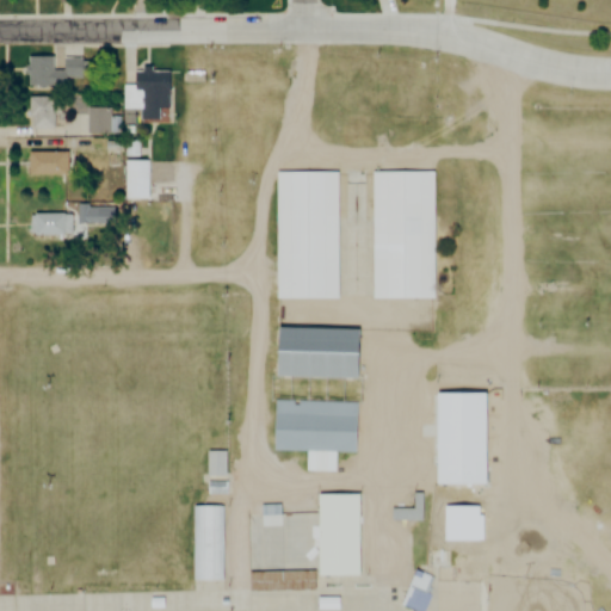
[(63,88),(63,79),(81,78),(81,57),(61,57),(61,71),(51,71),(51,56),(26,56),(26,88),(63,88)]
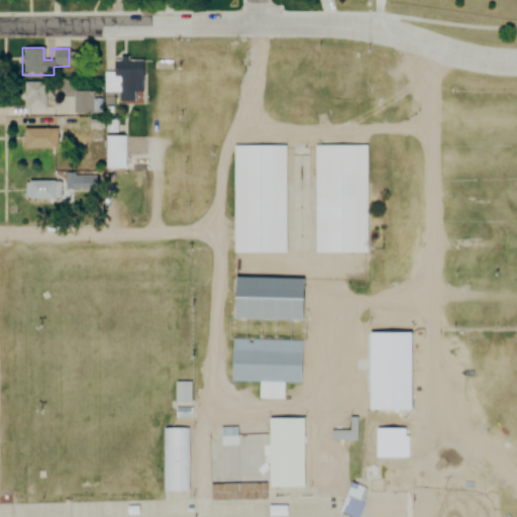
[(141,59),(112,59),(112,71),(103,71),(103,93),(117,93),(117,101),(132,101),(132,92),(141,92),(141,59)]
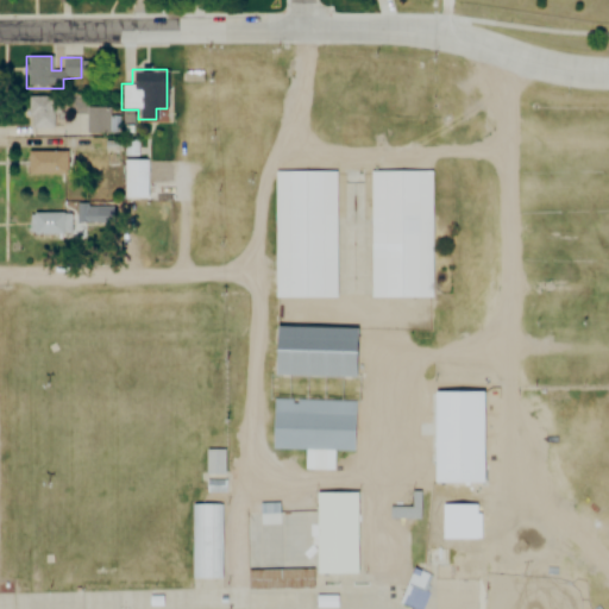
[(60,98),(27,98),(27,127),(52,127),(52,113),(60,113),(60,98)]
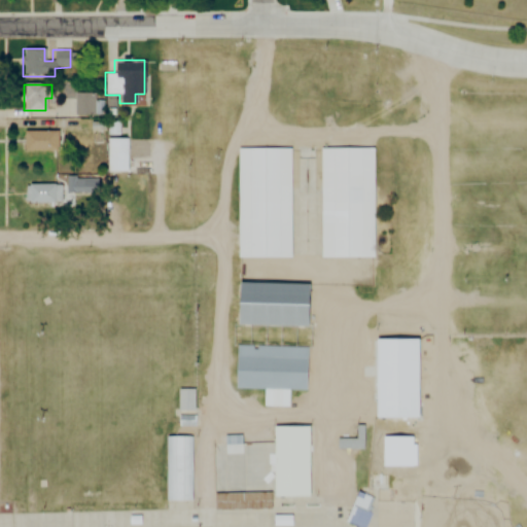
[(93,94),(74,94),(74,114),(93,114),(93,94)]
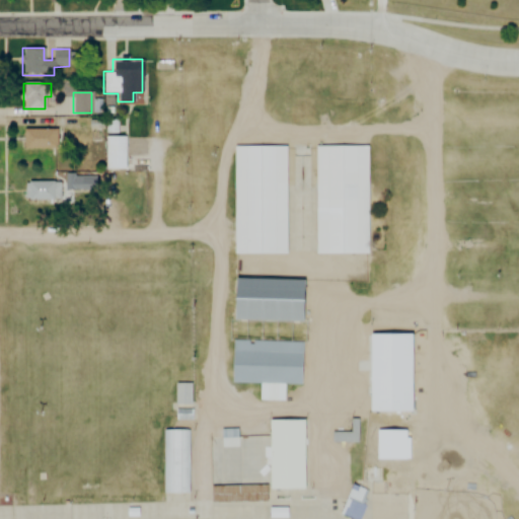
[(22,149),(57,149),(57,130),(22,130),(22,149)]
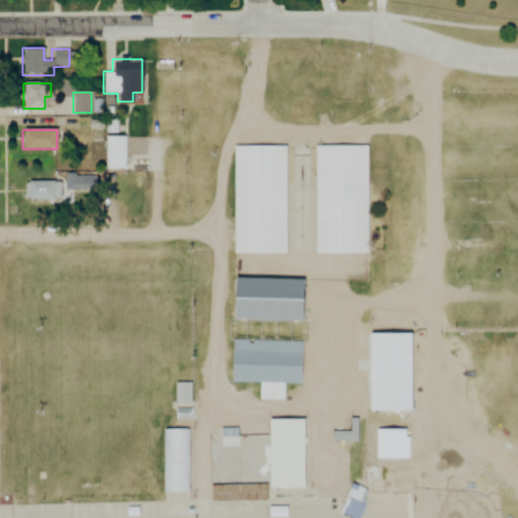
[(127,136),(105,136),(105,169),(127,169),(127,136)]
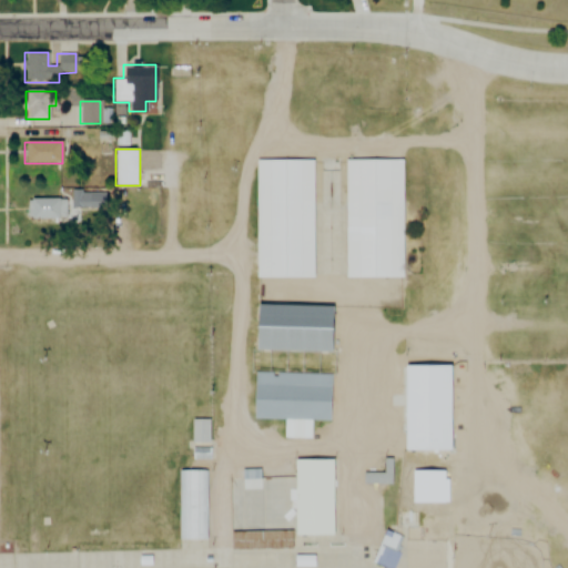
[(255,275),(256,160),(312,161),(311,275),(255,275)]
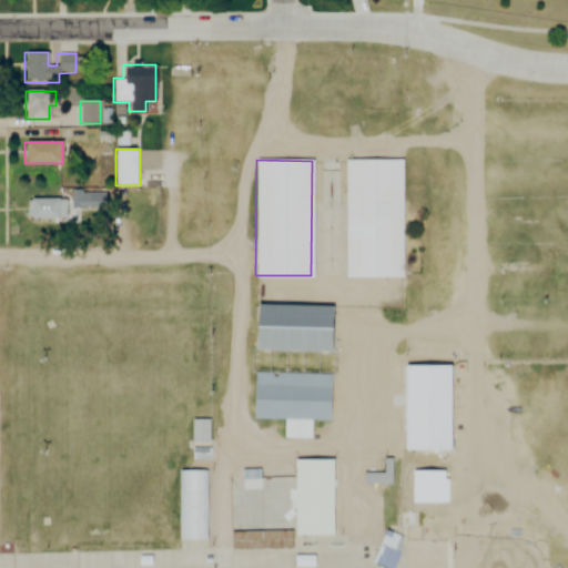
[(345,275),(345,160),(402,160),(402,275),(345,275)]
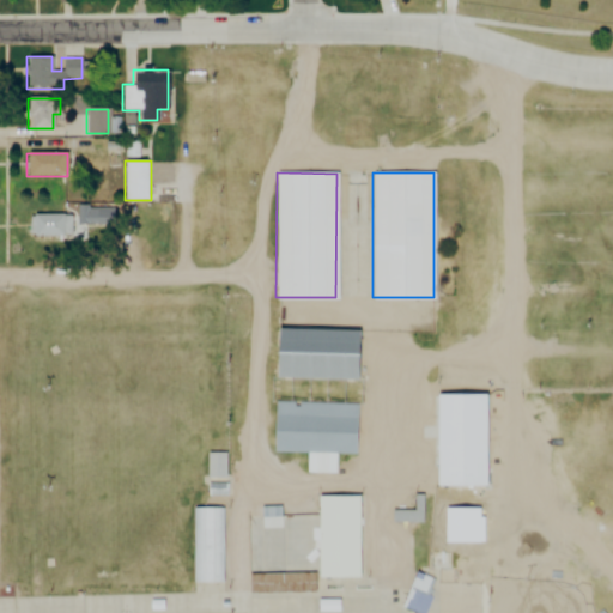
[(72,237),(72,216),(30,216),(30,237),(72,237)]
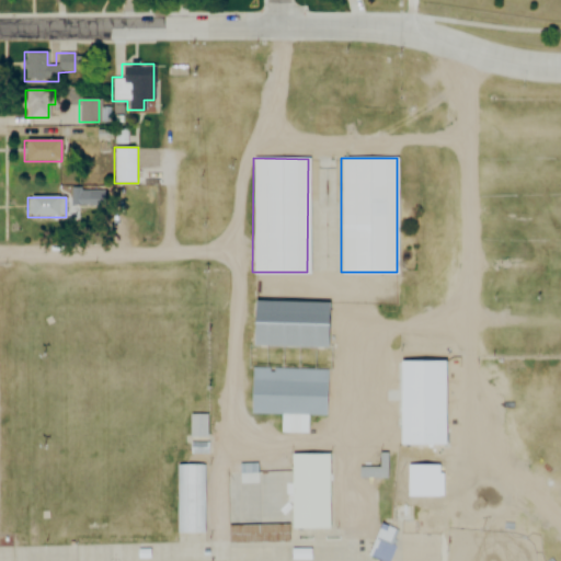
[(254,299),(328,302),(325,345),(253,343),(254,299)]
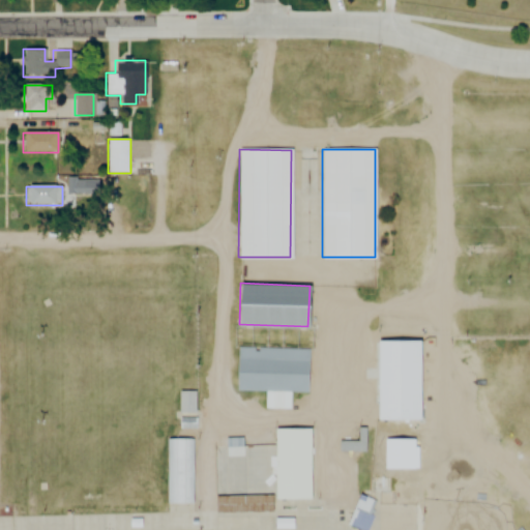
[(308,350),(306,392),(237,389),(239,347),(308,350)]
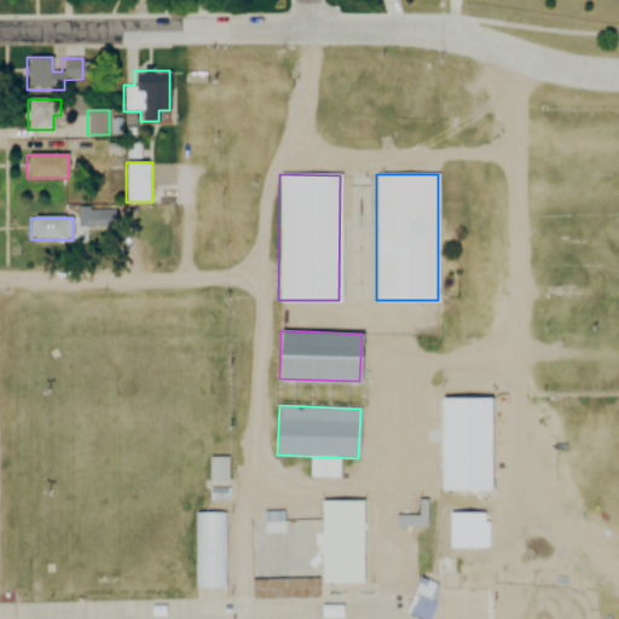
[(209,457),(209,484),(231,484),(231,457),(209,457)]
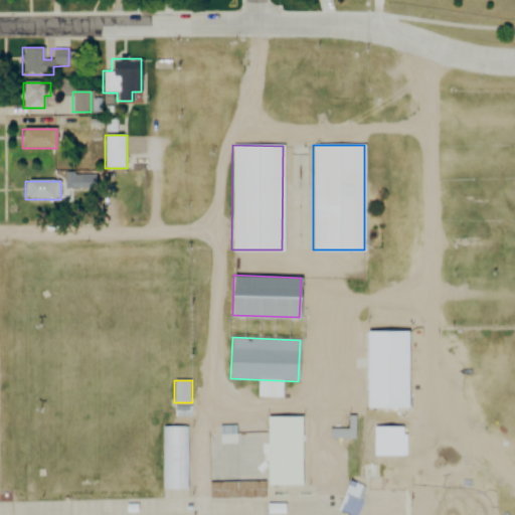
[(302,483),(267,484),(266,416),(300,415),(302,483)]
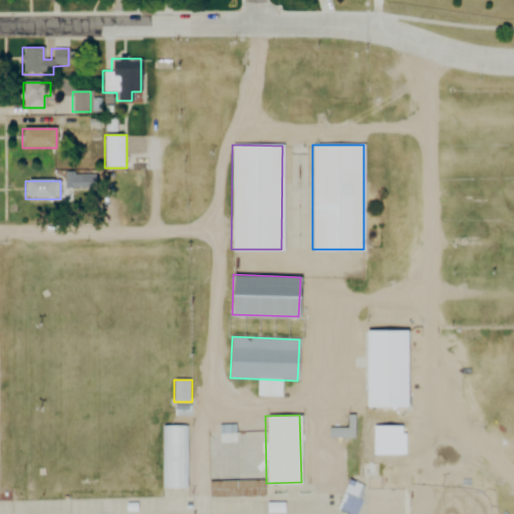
[(189,488),(163,488),(163,426),(189,426),(189,488)]
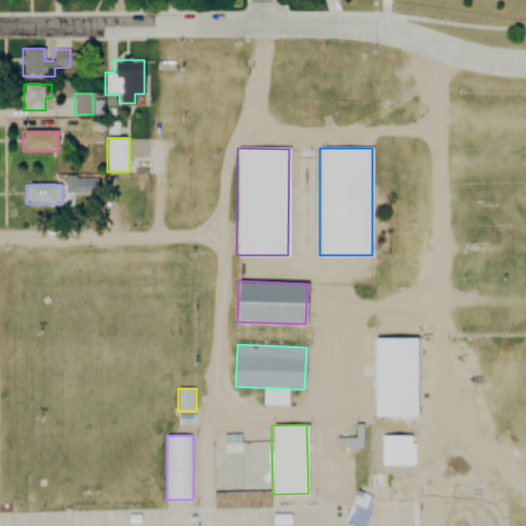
[(213,510),(268,510),(268,490),(263,490),(263,443),(240,443),(240,436),(224,436),(224,444),(213,444),(213,510)]
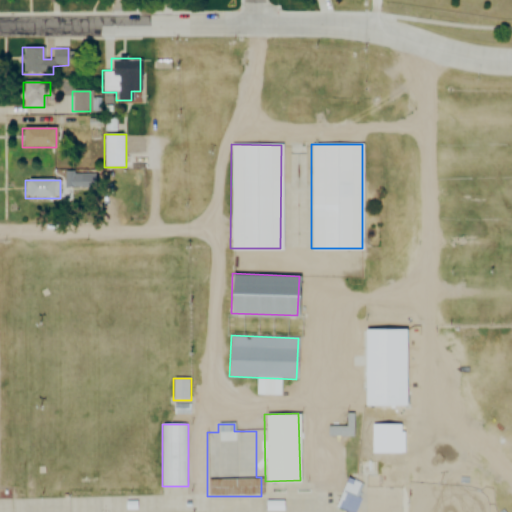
[(371,425),(362,425),(362,462),(371,462),(371,425)]
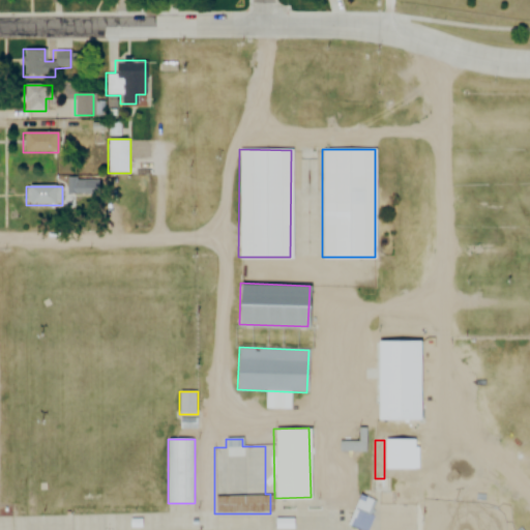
[(339,441),(339,452),(366,452),(366,441),(339,441)]
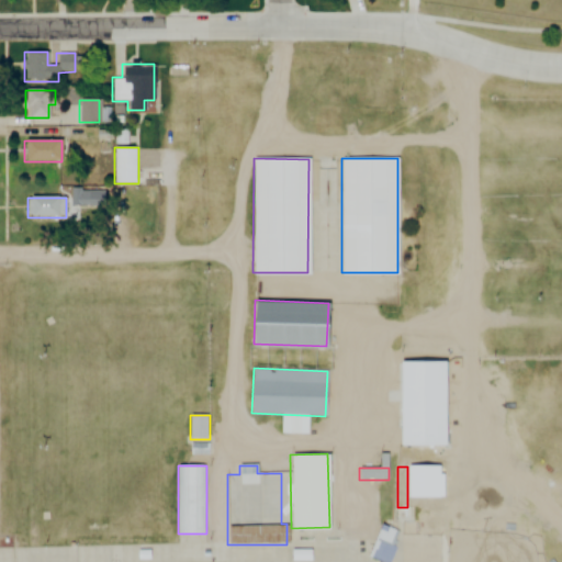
[(370,560),(380,561),(390,561),(395,531),(375,527),(370,560)]
